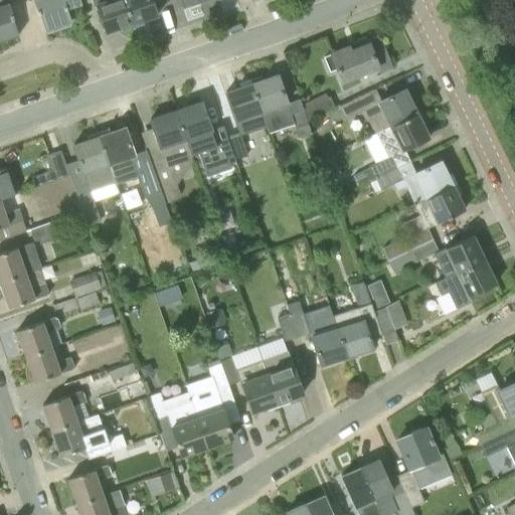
[(13,19),(14,18),(7,0),(0,0),(0,41),(18,35),(13,19)]
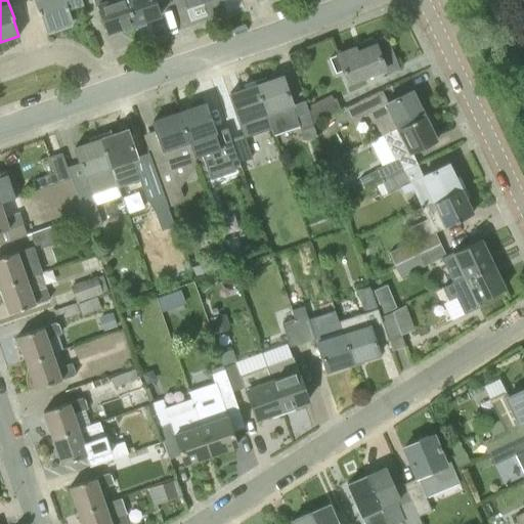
[(33,0),(38,13),(39,13),(45,31),(72,22),(68,8),(82,4),(81,0),(33,0)]
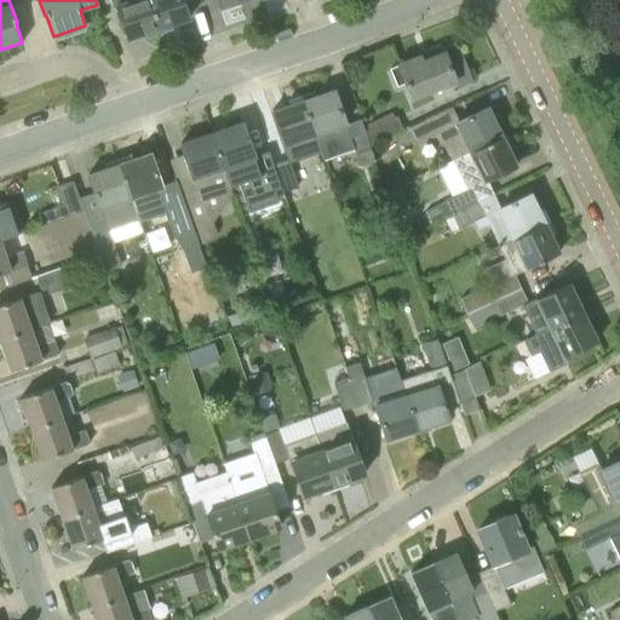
[(112,0),(127,39),(145,33),(158,29),(147,0),(112,0)]
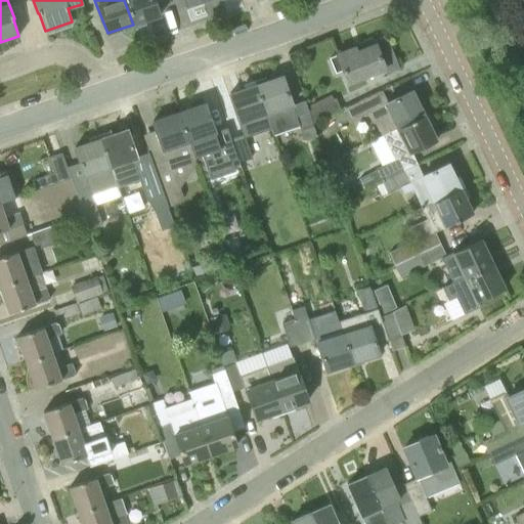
[(124,0),(133,25),(159,15),(154,0),(124,0)]
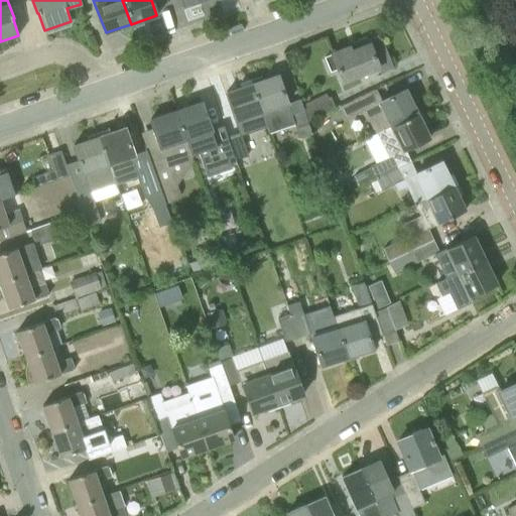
[(393,68),(380,34),(332,53),(343,81),(378,68),(380,73),(393,68)]
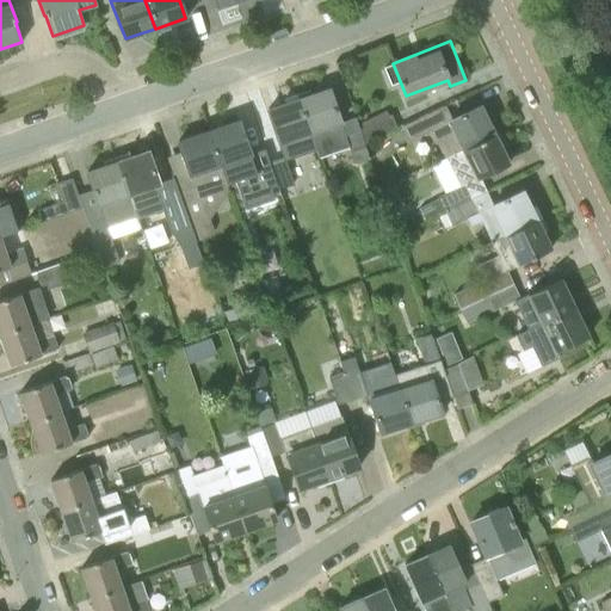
[(328,88),(298,98),(319,158),(349,147),(353,164),(370,158),(364,143),(359,130),(355,117),(340,122),(328,88)]
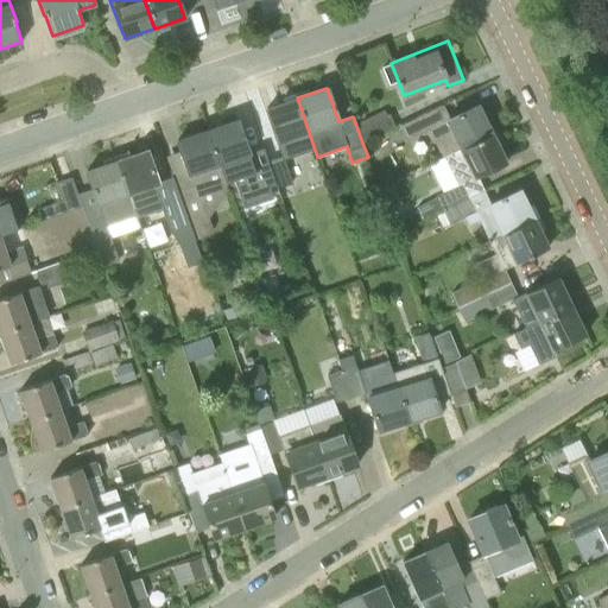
[(317,157),(297,97),(267,108),(285,159),(314,150),(316,157),(317,157)]
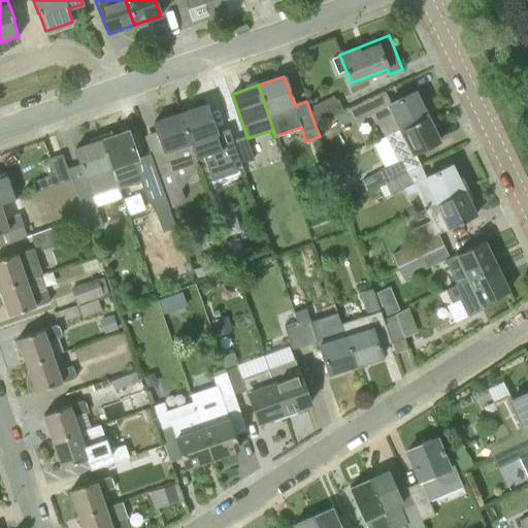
[(384,137),(428,116),(417,91),(391,103),(385,91),(348,108),(353,123),(372,113),(384,137)]
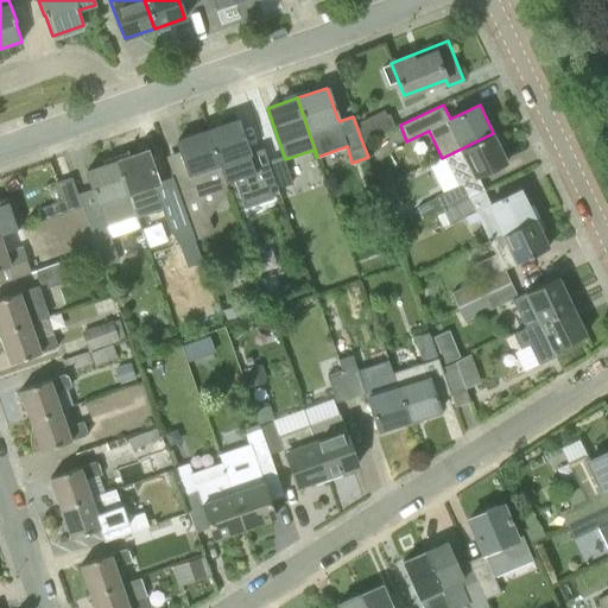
[(358,130),(362,143),(394,128),(388,114),(358,130)]
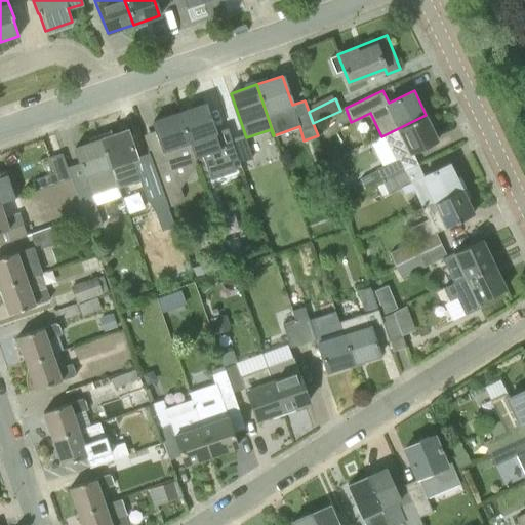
[(205,104),(179,112),(195,158),(217,151),(213,138),(216,137),(205,104)]
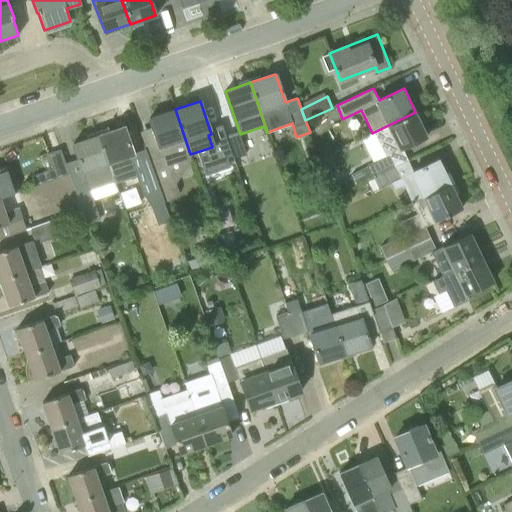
[(178,193),(167,163),(190,154),(175,109),(149,118),(152,127),(139,132),(150,162),(160,193),(164,202),(176,199),(178,193)]
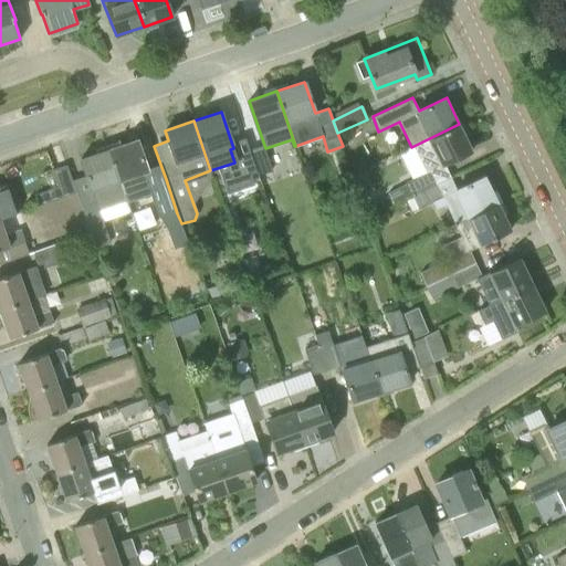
[(411,196),(450,177),(443,165),(472,150),(459,124),(411,147),(425,174),(405,182),(411,196)]
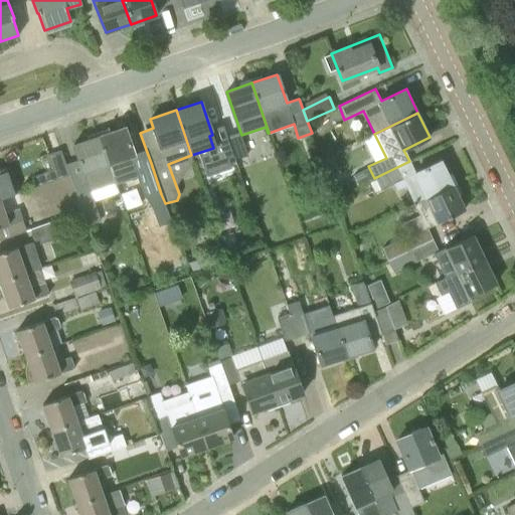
[(124,127),(99,136),(113,175),(135,169),(131,157),(134,156),(124,127)]
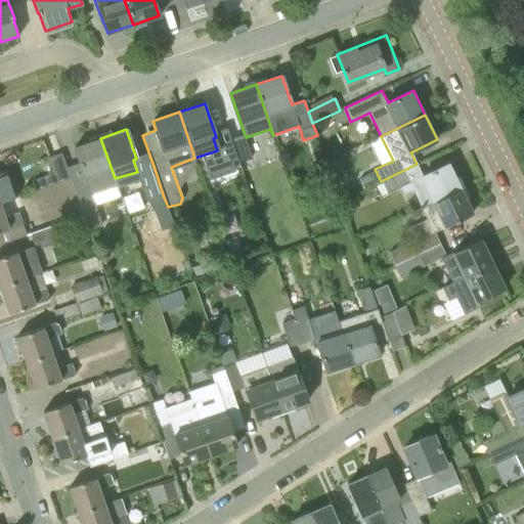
[(230,139),(238,163),(250,159),(242,135),(230,139)]
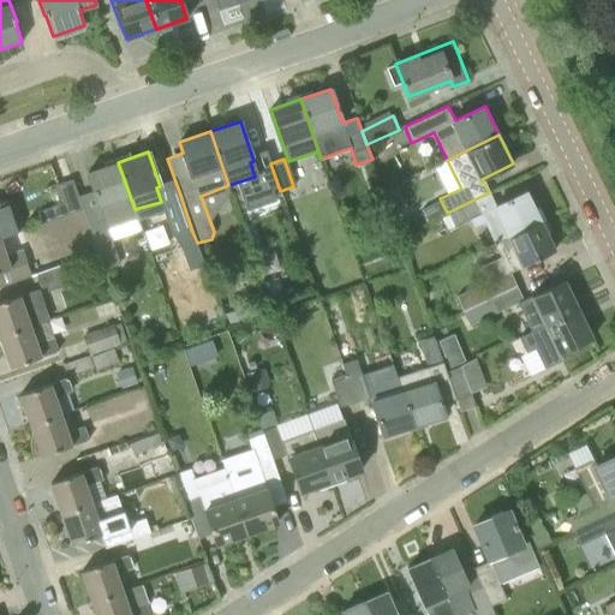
[(133,210),(135,209),(118,162),(88,173),(95,195),(79,201),(83,210),(105,269),(119,264),(107,230),(137,220),(133,210)]
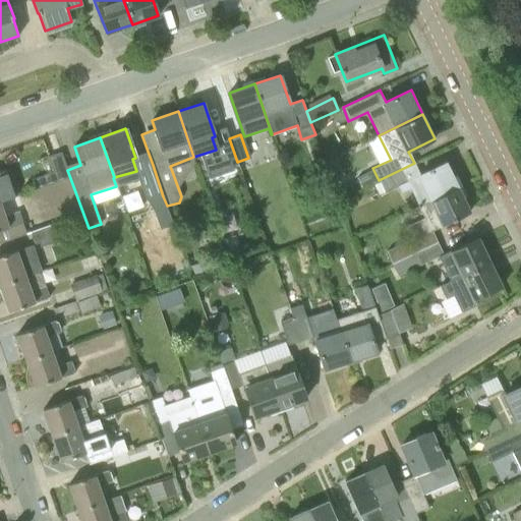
[(217,142),(229,175),(240,172),(237,162),(229,138),(217,142)]
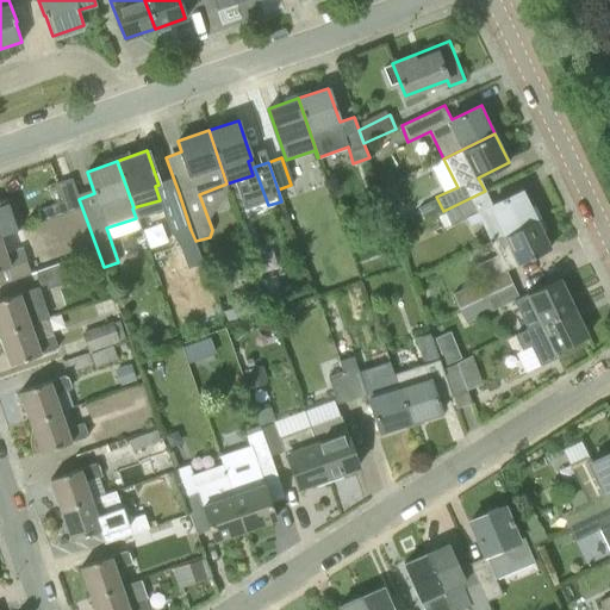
[(381,185),(394,180),(388,166),(375,172),(381,185)]
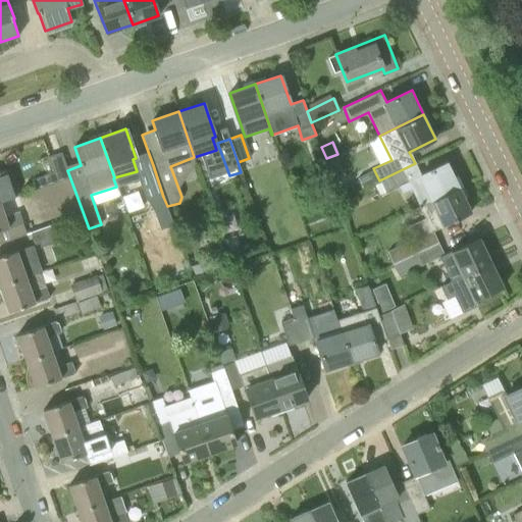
[(36,191),(70,178),(67,170),(61,153),(48,157),(53,172),(32,179),(36,191)]
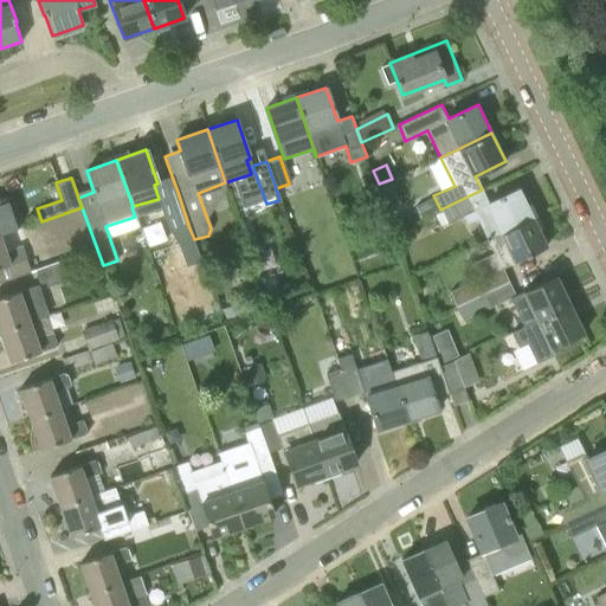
[(489,204),(482,189),(440,210),(447,223),(462,216),(466,225),(476,219),(487,239),(533,218),(520,189),(489,204)]
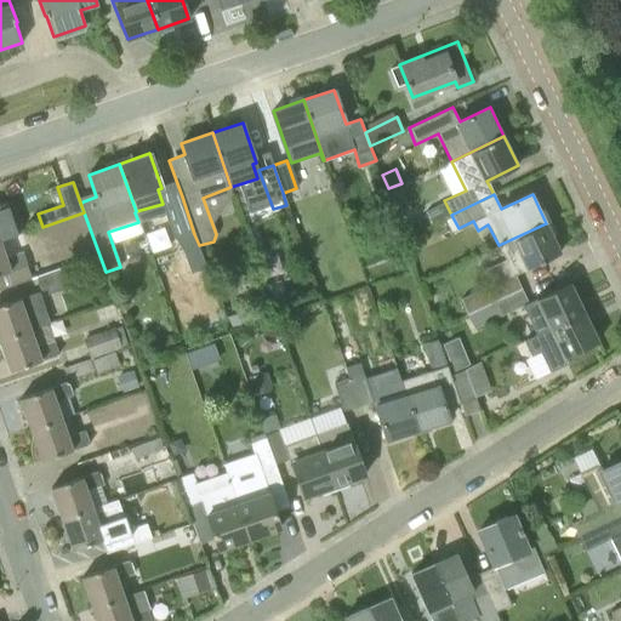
[(194,234),(182,197),(165,201),(178,239),(194,234)]
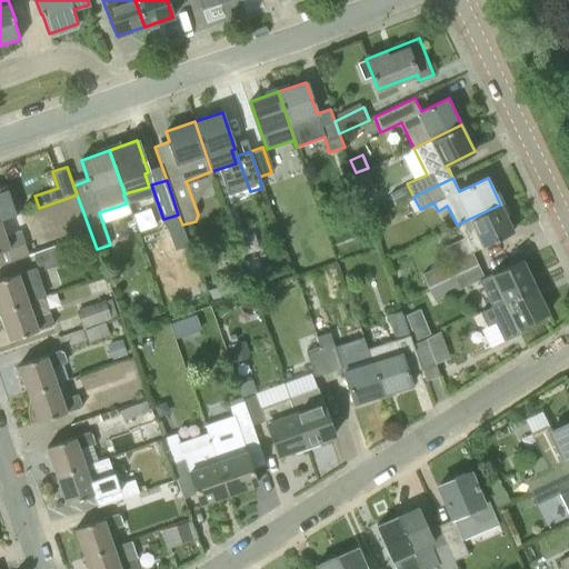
[(0,219),(17,215),(20,212),(10,185),(0,187),(0,219)]
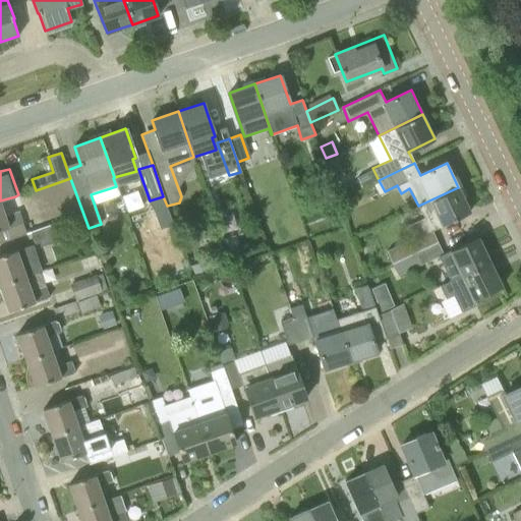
[(372,183),(367,172),(356,178),(361,188),(372,183)]
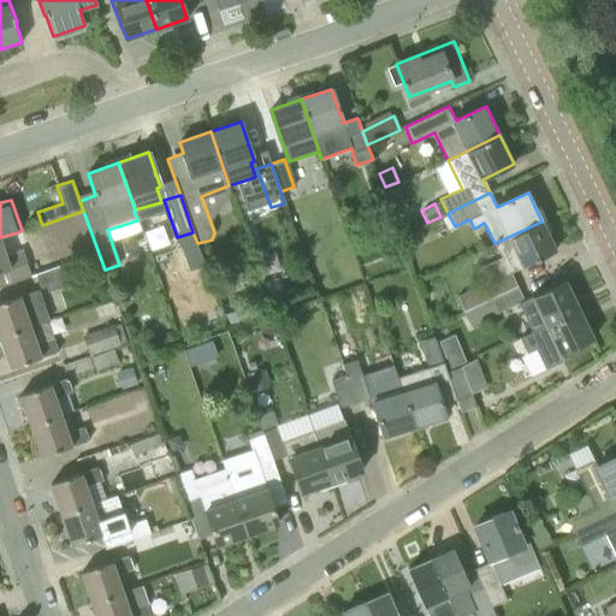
[(463,312),(516,286),(509,273),(556,250),(542,221),(495,243),(501,259),(480,267),(487,283),(456,297),(463,312)]
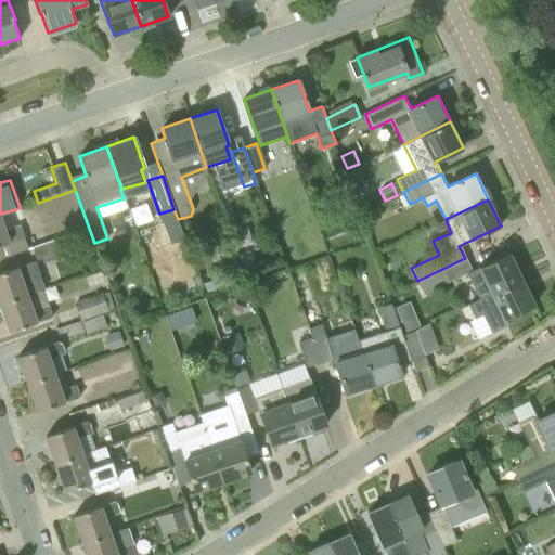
[(23,227),(16,209),(0,214),(0,258),(31,248),(57,240),(59,240),(53,224),(23,234),(20,228),(23,227)]
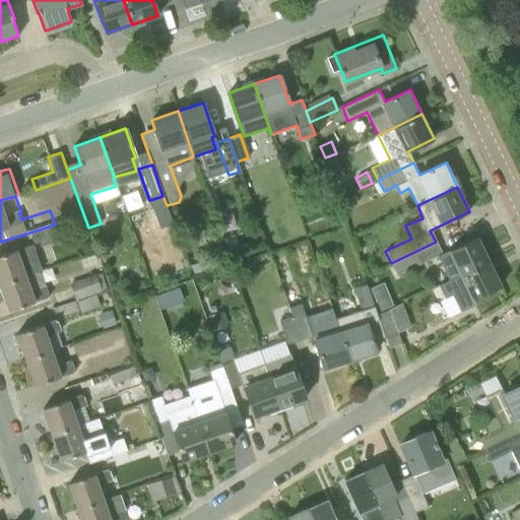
[(54,224),(29,233),(34,244),(39,243),(40,247),(60,240),(54,224)]
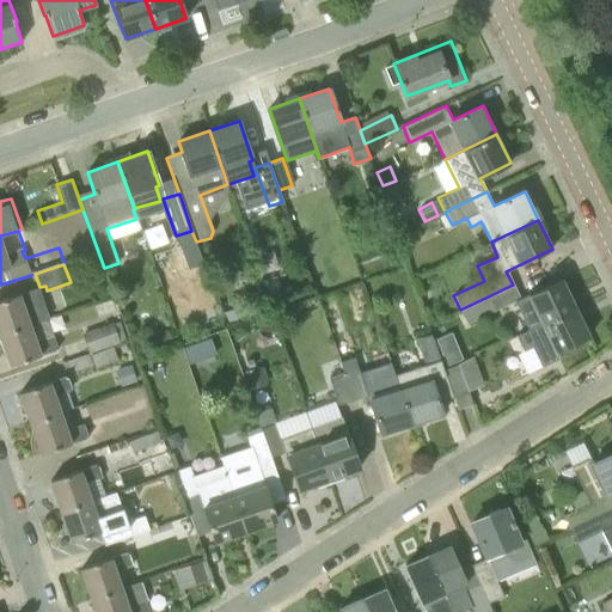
[(528,331),(575,308),(562,279),(519,299),(513,285),(460,310),(467,324),(514,301),(528,331)]
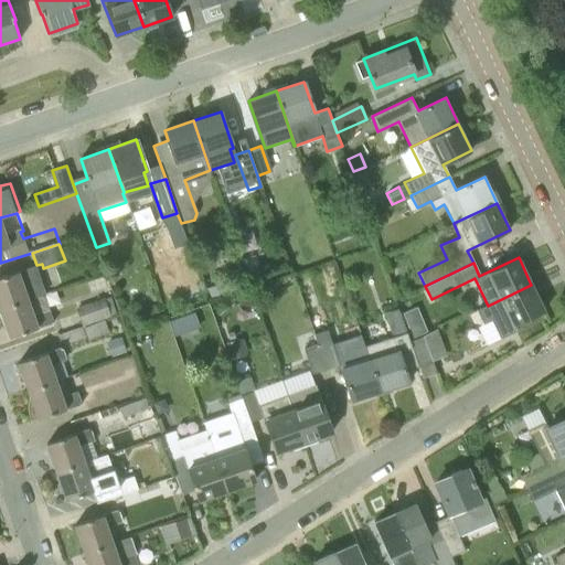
[(0,277),(0,307),(27,298),(28,300),(43,295),(36,277),(33,266),(0,277)]
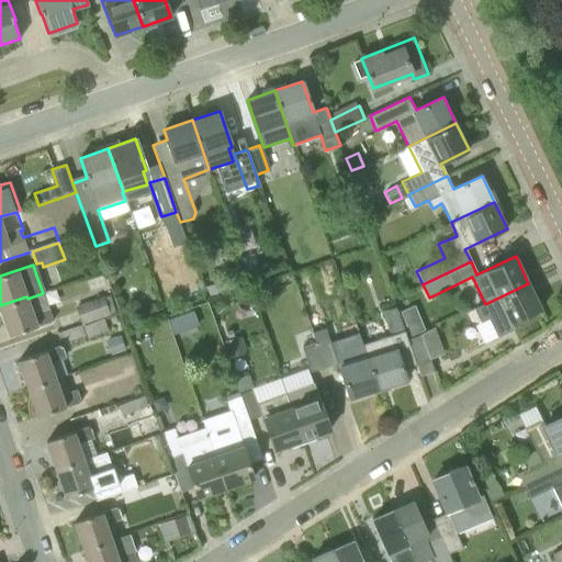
[(223,281),(205,288),(209,298),(226,291),(223,281)]
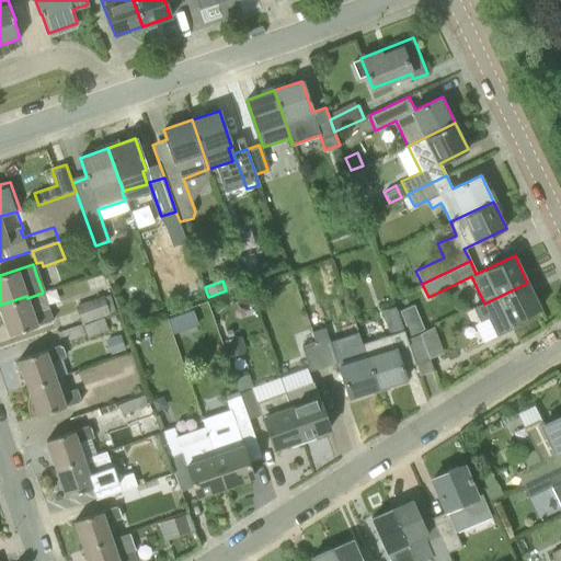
[(484,304),(473,308),(480,321),(488,317),(495,335),(514,327),(512,322),(540,309),(527,283),(484,304)]
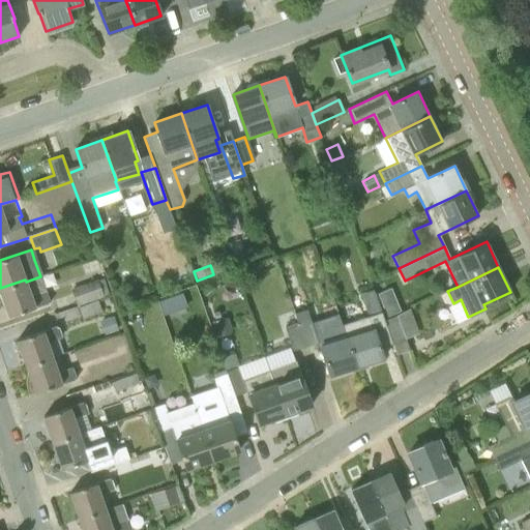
[(25,280),(0,288),(0,290),(9,317),(49,302),(46,292),(40,276),(26,282),(25,280)]
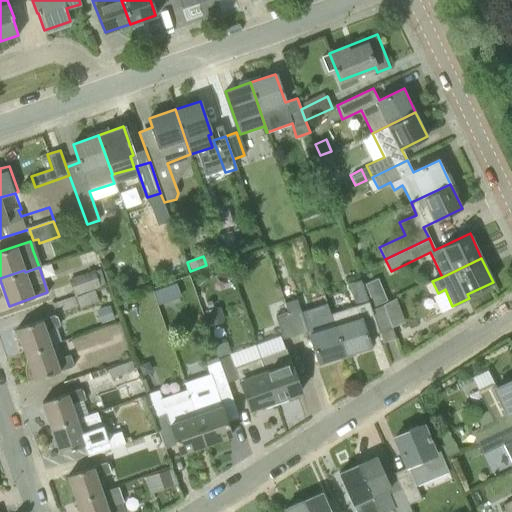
[(106,285),(100,269),(69,279),(75,296),(100,287),(106,285)]
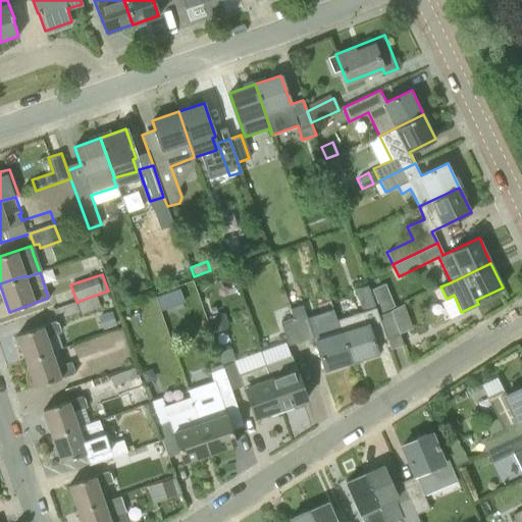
[(375,286),(384,310),(399,304),(389,280),(375,286)]
